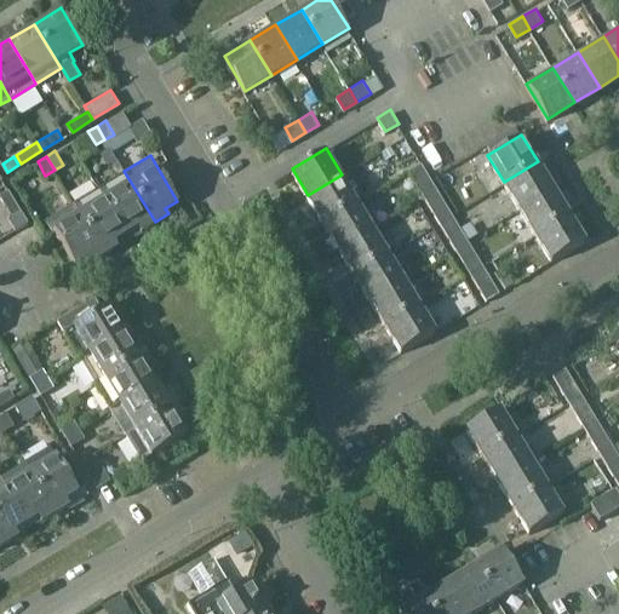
[(429,174),(422,161),(408,168),(417,182),(429,174)]
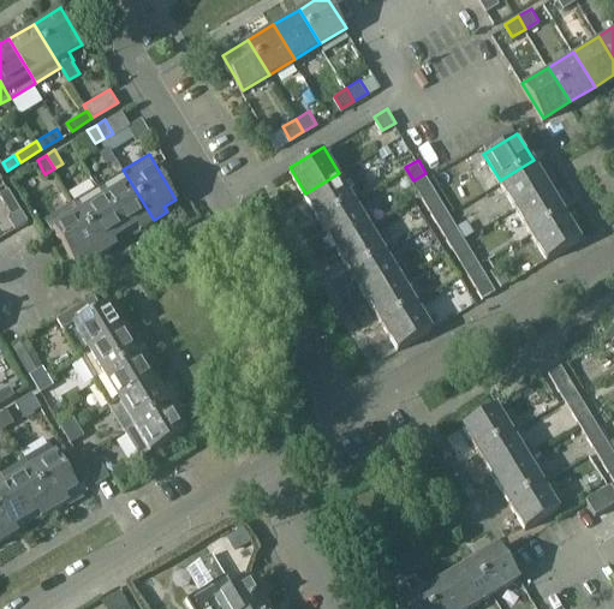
[(549,185),(534,160),(500,180),(514,206),(549,185)]
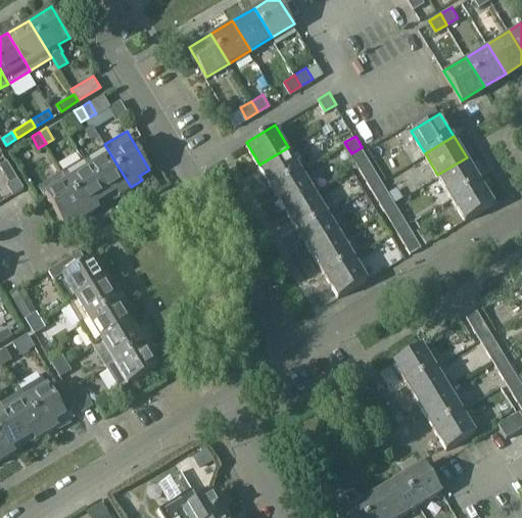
[(109,200),(131,187),(104,144),(84,157),(106,195),(109,200)]
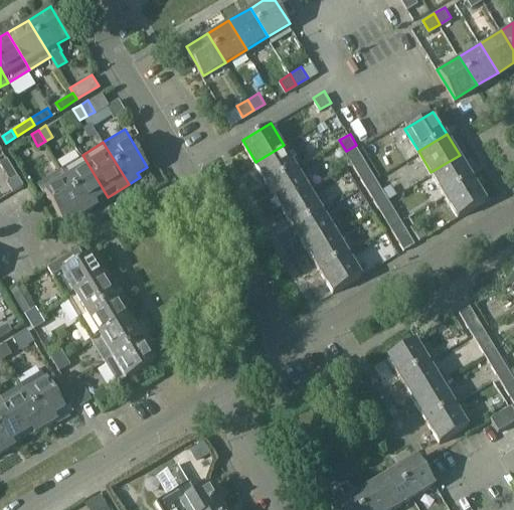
[(297,166),(284,145),(255,162),(269,183),(297,166)]
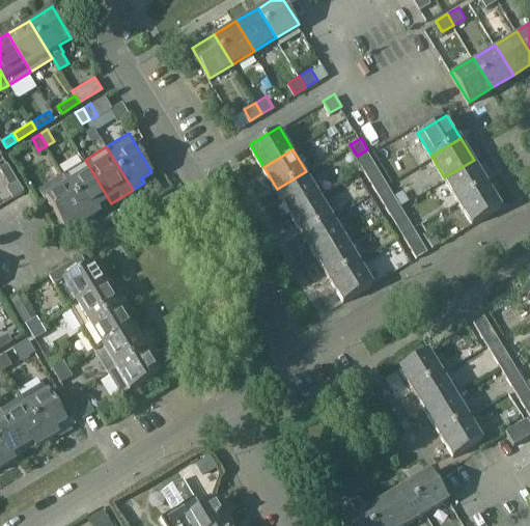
[(374,161),(367,149),(357,156),(363,167),(374,161)]
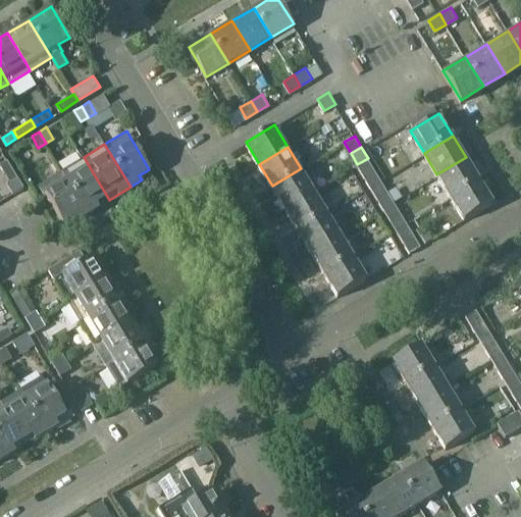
[(97,201),(106,195),(84,157),(62,170),(88,212),(99,206),(97,201)]
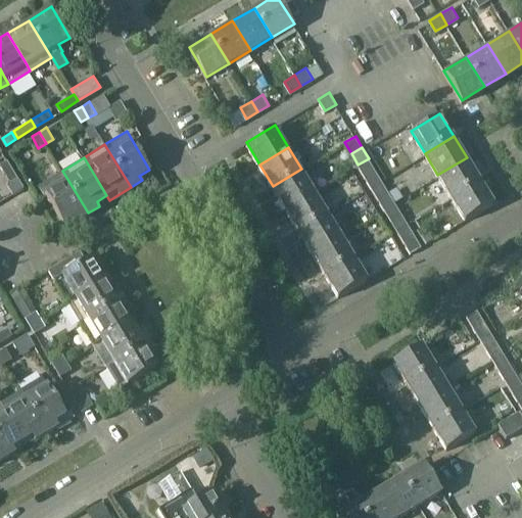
[(480,179),(467,157),(437,175),(451,197),(480,179)]
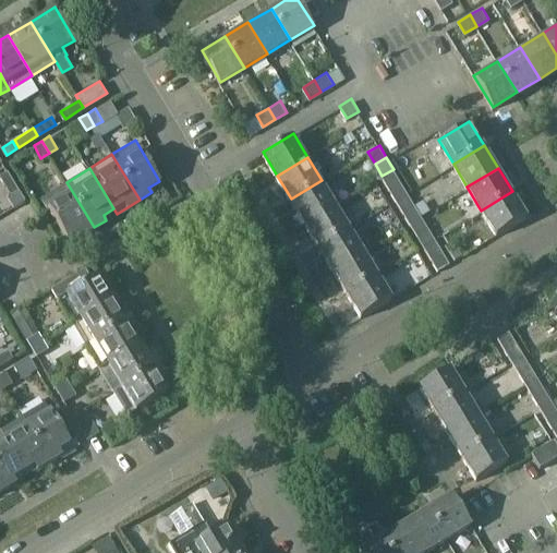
[(11,193),(20,188),(8,169),(0,175),(11,193)]
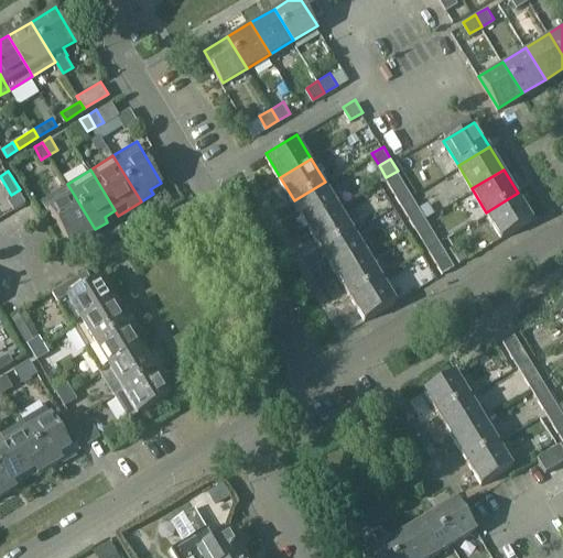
[(404,182),(398,171),(386,177),(393,189),(404,182)]
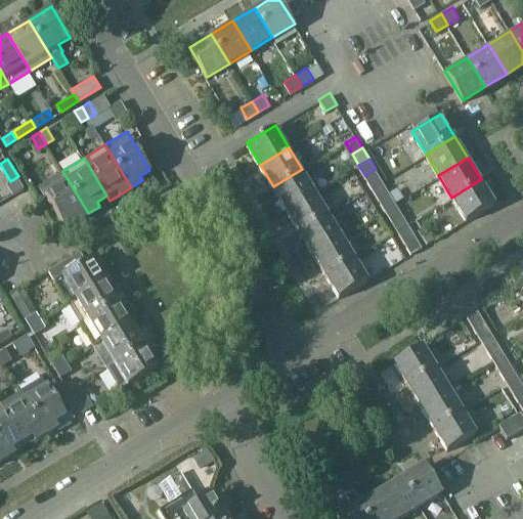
[(287,208),(315,190),(302,169),(273,186),(287,208)]
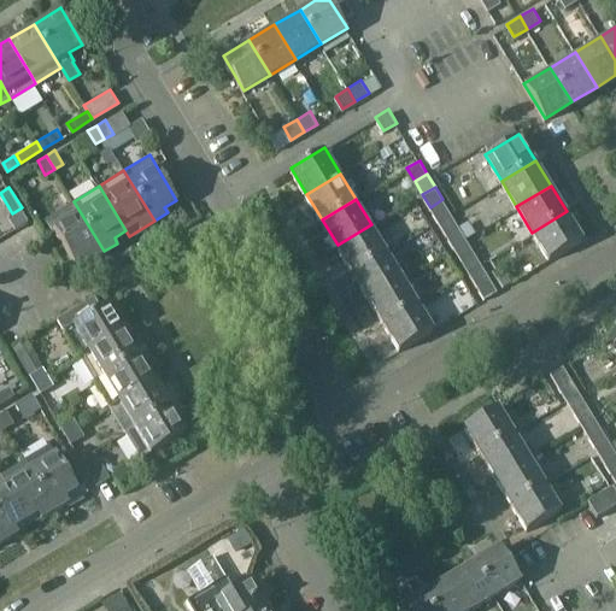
[(451,212),(443,199),(430,207),(438,219),(451,212)]
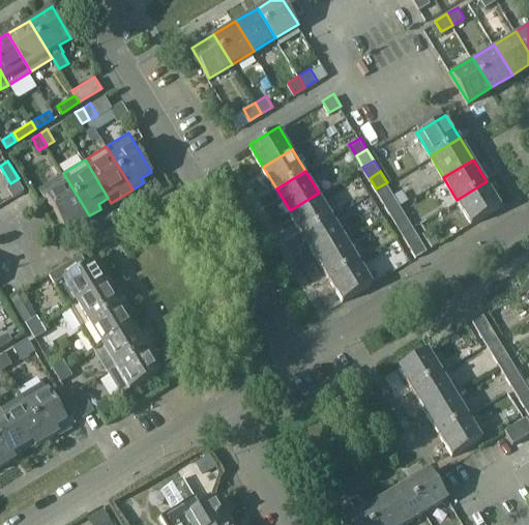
[(78,223),(89,215),(63,173),(40,186),(64,225),(75,217),(78,223)]
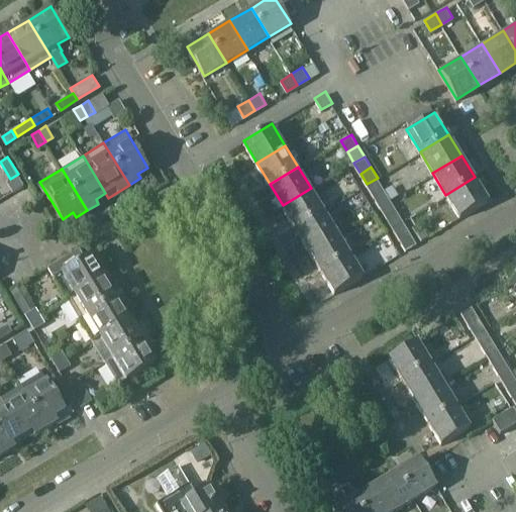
[(459,217),(488,199),(475,177),(445,195),(459,217)]
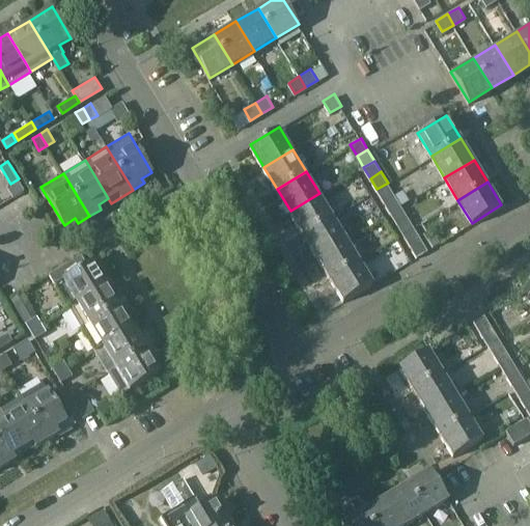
[(394,193),(388,183),(377,189),(383,199),(394,193)]
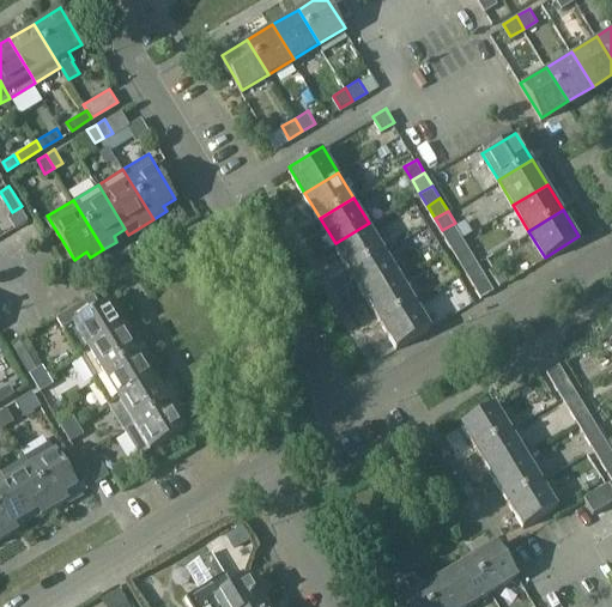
[(385,248),(369,223),(335,243),(350,268),(385,248)]
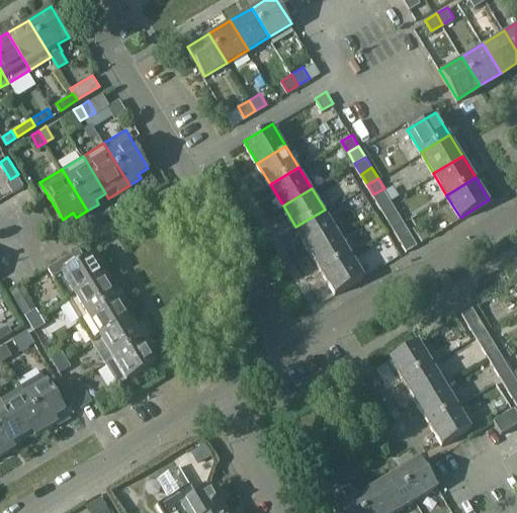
[(373,194),(380,205),(391,199),(384,188),(373,194)]
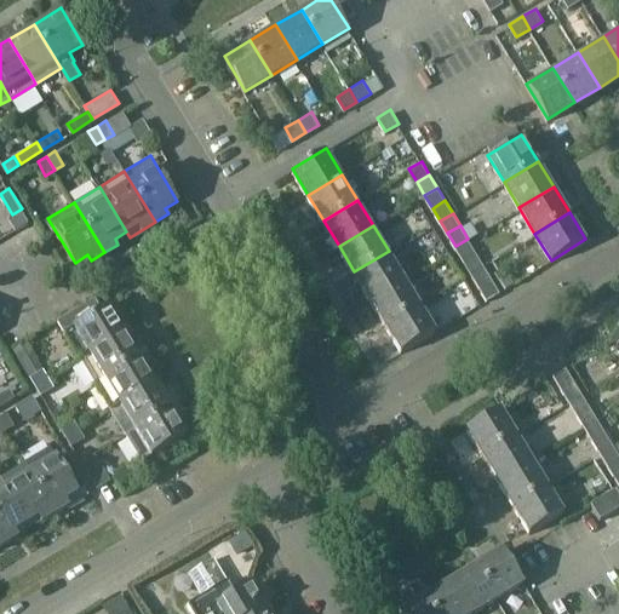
[(476,251),(468,239),(456,246),(463,259),(476,251)]
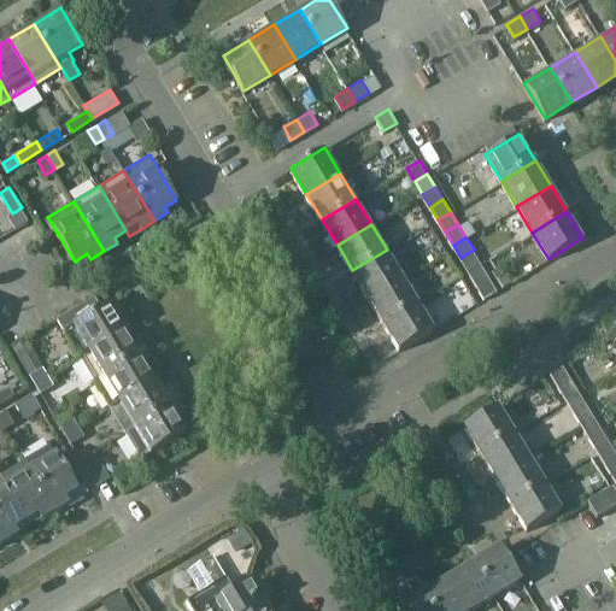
[(403,275),(387,250),(352,270),(368,295),(403,275)]
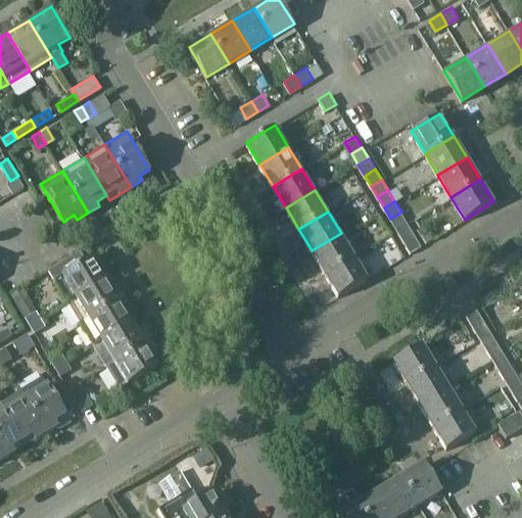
[(390,219),(397,229),(408,223),(401,212),(390,219)]
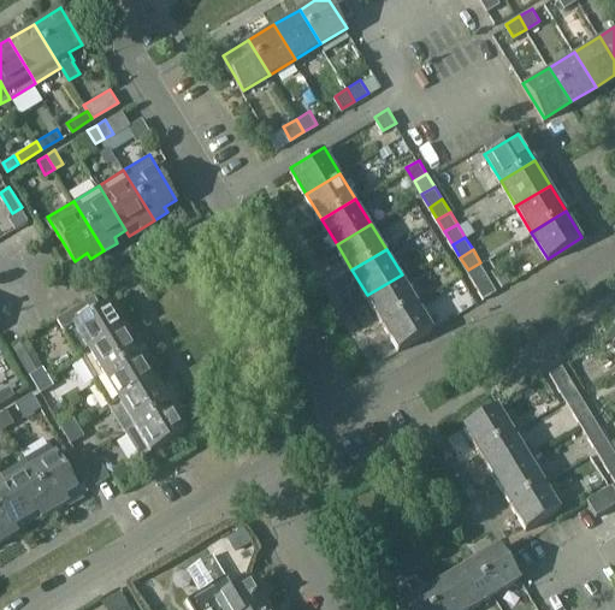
[(488,276),(480,262),(468,270),(475,283),(488,276)]
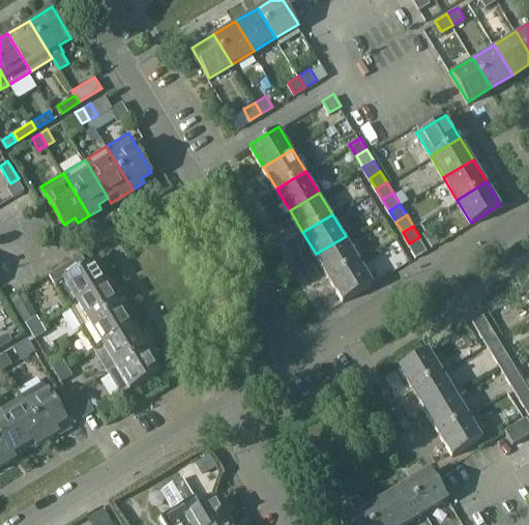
[(358,259),(346,236),(316,254),(329,276),(358,259)]
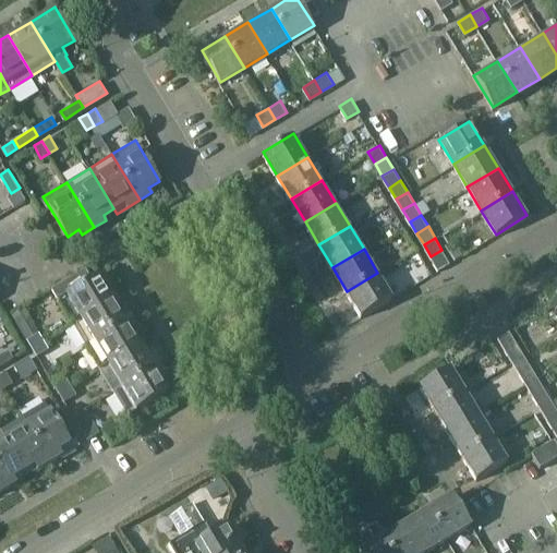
[(449,262),(442,250),(431,256),(438,268),(449,262)]
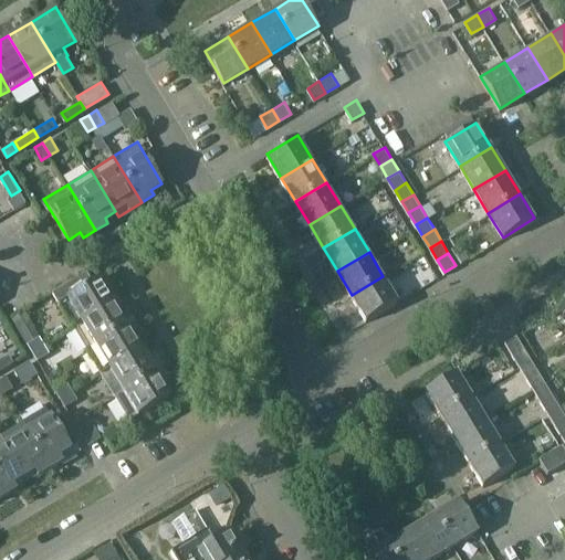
[(52,291),(60,302),(73,325),(115,300),(108,289),(113,286),(105,274),(94,281),(86,270),(52,291)]
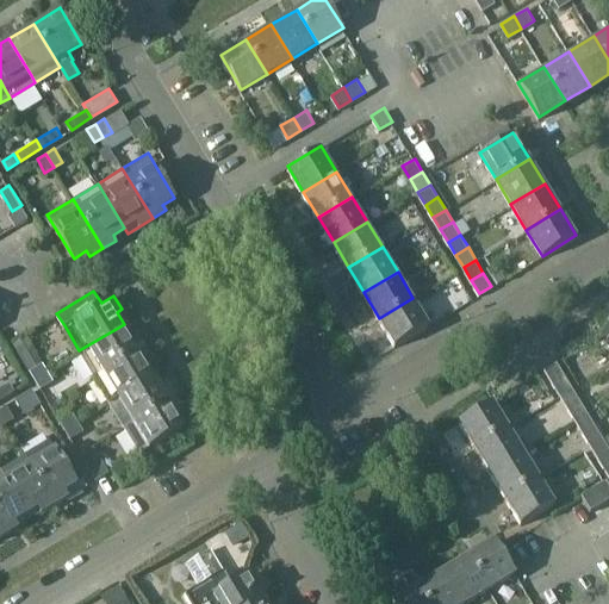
[(429,324),(412,298),(379,318),(395,343),(429,324)]
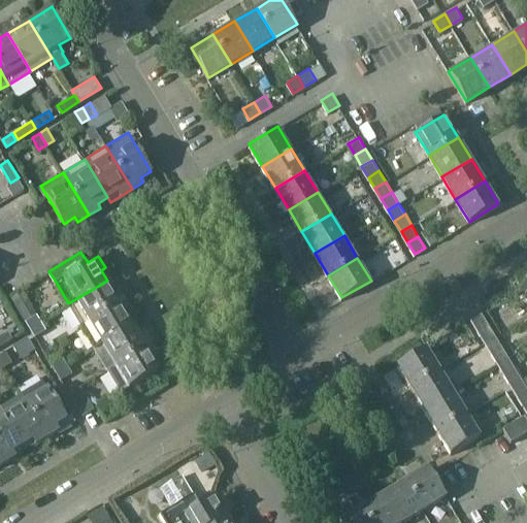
[(81,325),(125,299),(118,288),(112,291),(107,281),(68,303),(81,325)]
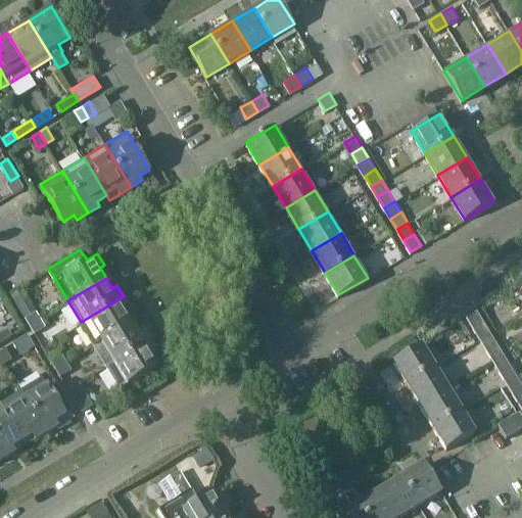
[(22,285),(11,292),(26,316),(31,313),(37,309),(22,285)]
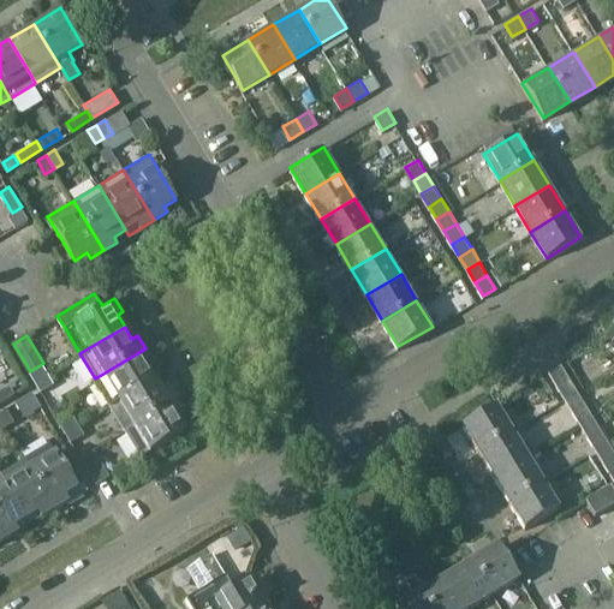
[(111,404),(155,377),(148,365),(154,363),(145,348),(95,378),(111,404)]
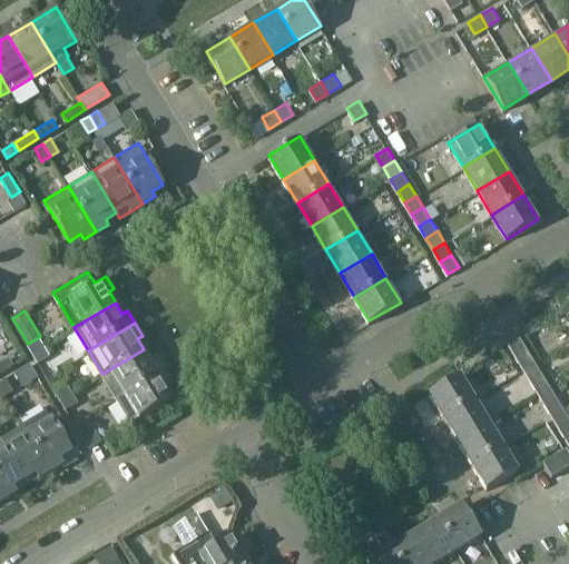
[(33,340),(28,344),(32,353),(45,345),(40,336),(33,340)]
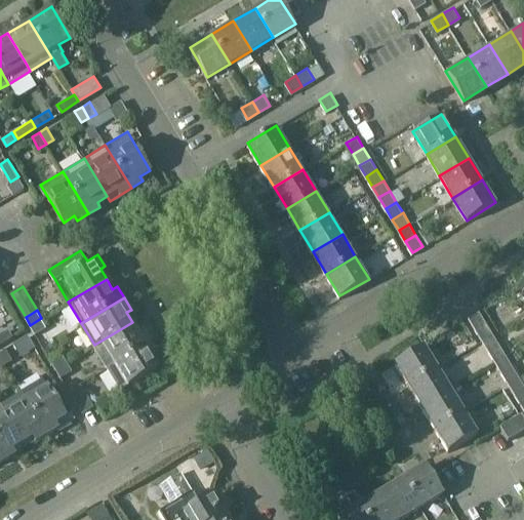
[(469,316),(475,327),(486,321),(479,310),(469,316)]
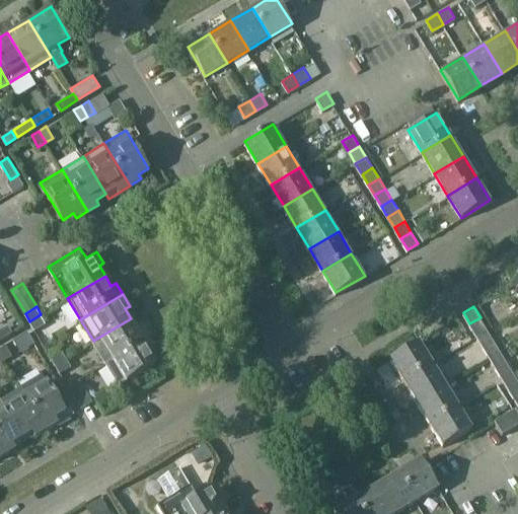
[(41,314),(29,321),(34,328),(46,322),(41,314)]
